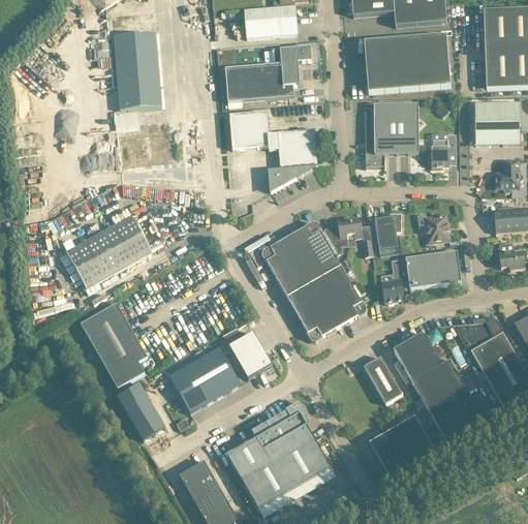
[(351,0),(352,14),(394,11),(393,0),(351,0)]
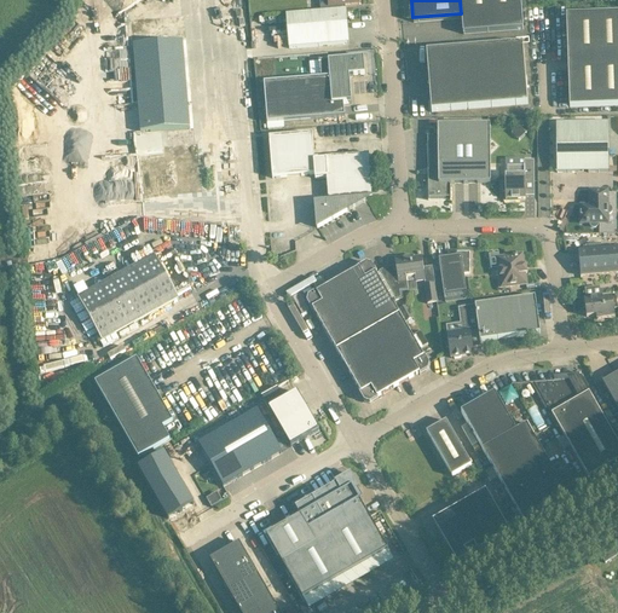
[(460,0),(462,29),(474,28),(523,23),(520,0),(460,0)]
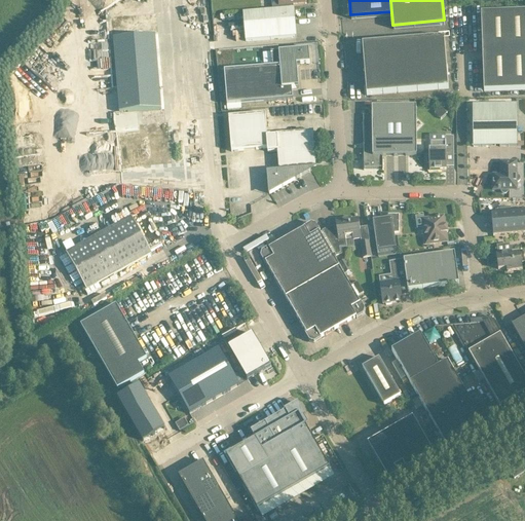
[(245,36),(286,33),(295,32),(293,3),(290,4),(271,5),(241,7),(245,36)]
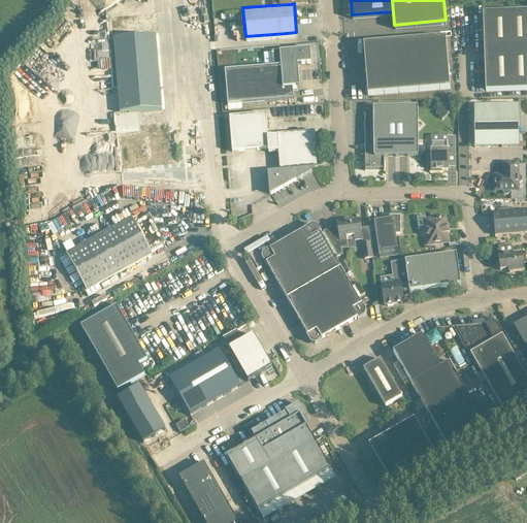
[(526,5),(482,7),(485,87),(526,85),(526,5)]
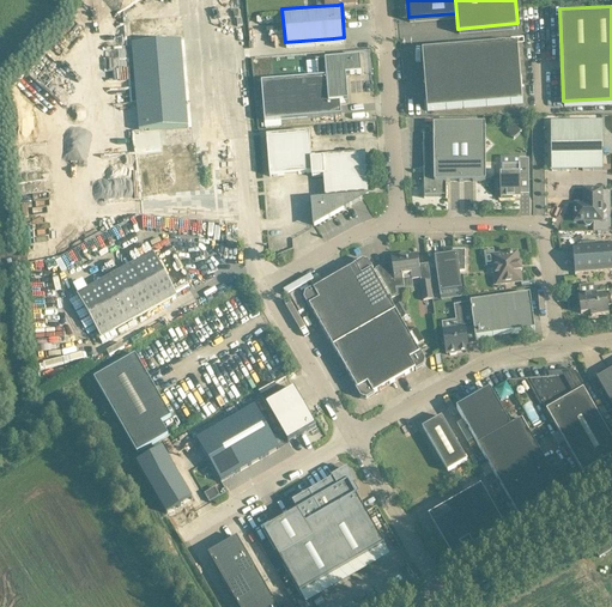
[(187,121),(180,35),(131,38),(138,126),(187,121)]
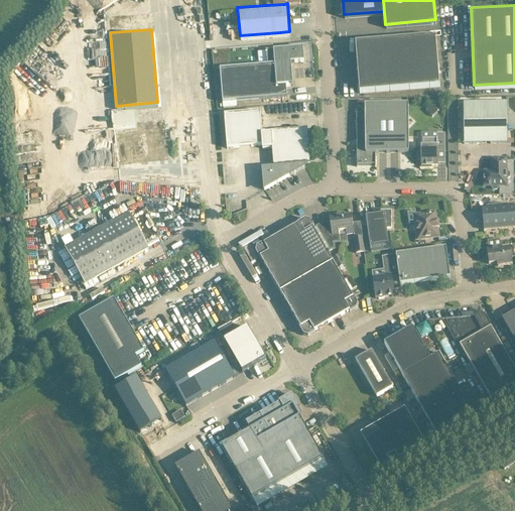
[(357,64),(436,57),(434,32),(355,38),(357,64)]
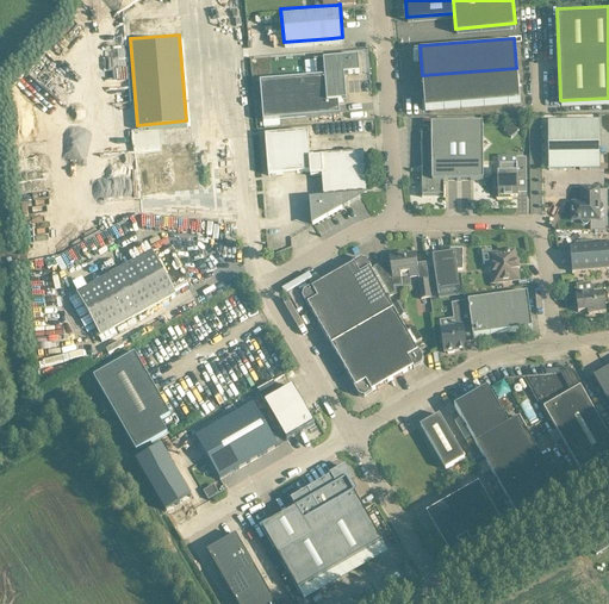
[(260,87),(345,80),(343,69),(359,68),(358,50),(315,54),(316,72),(259,78),(260,87)]
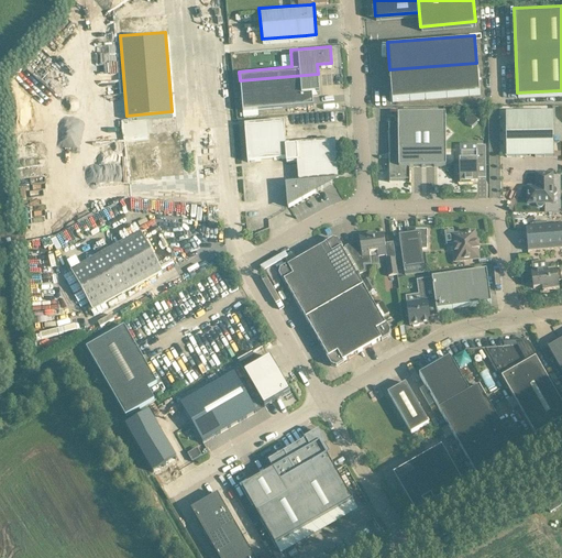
[(476,63),(389,69),(392,97),(403,96),(478,89),(476,63)]
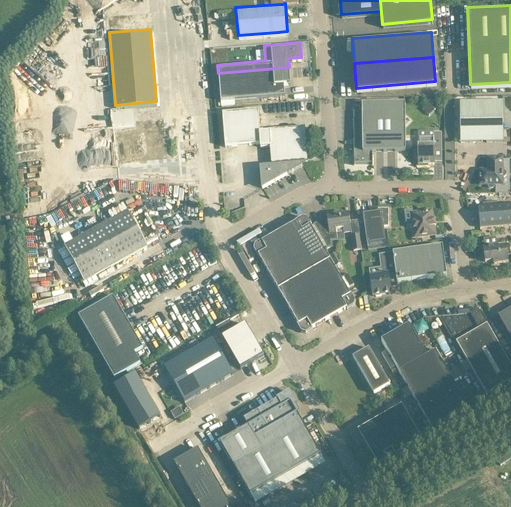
[(220,97),(274,93),(284,92),(283,81),(290,81),(289,67),(218,73),(220,97)]
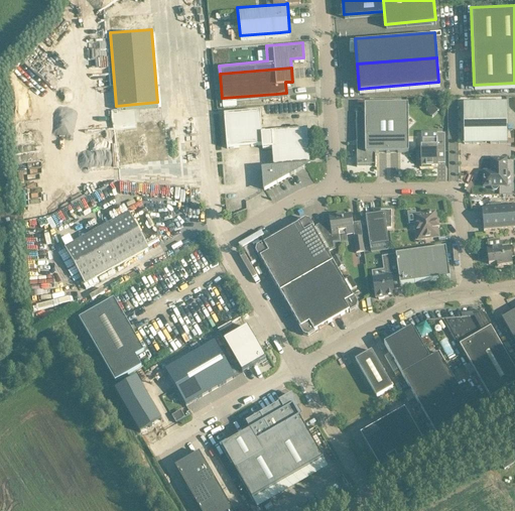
[(463,98),(464,139),(506,138),(506,98),(463,98)]
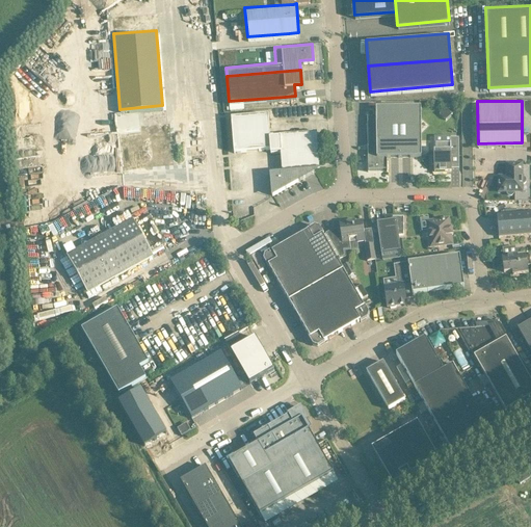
[(386,166),(387,166),(387,153),(421,153),(420,102),(375,103),(375,113),(367,113),(367,112),(366,112),(367,167),(368,167),(368,165),(386,165),(386,166)]
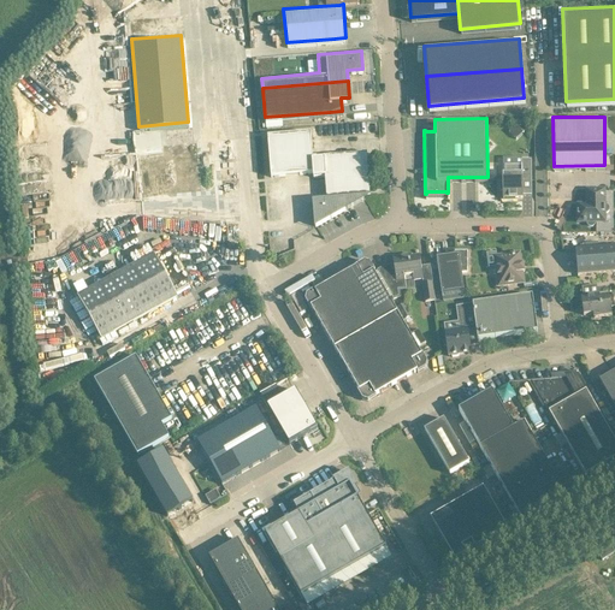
[(522,126),(515,118),(507,126),(515,134),(522,126)]
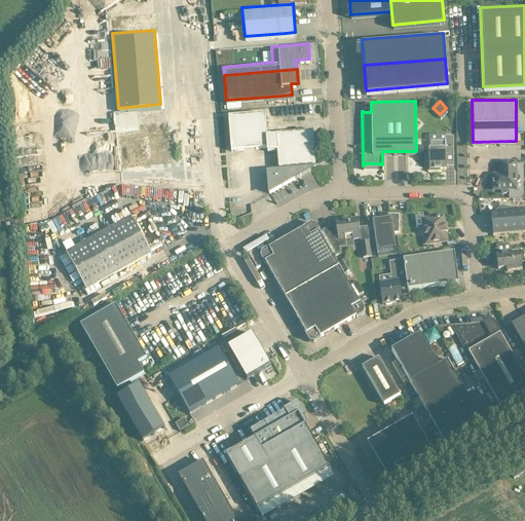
[(312,126),(302,127),(276,129),(275,129),(275,132),(266,133),(266,127),(264,109),(228,112),(230,147),(266,144),(267,147),(276,147),(277,147),(313,144),(312,126)]
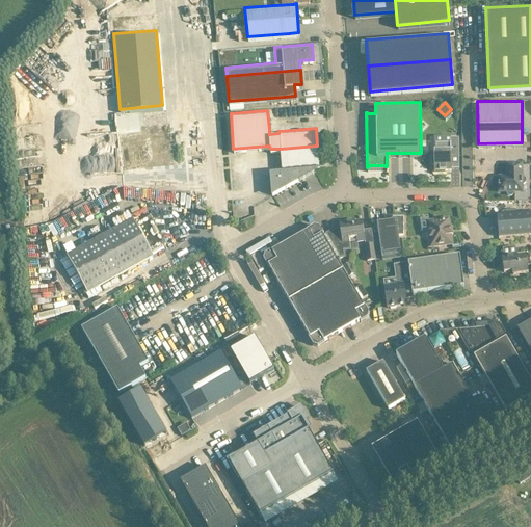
[(432,169),(445,168),(445,166),(450,166),(450,153),(458,152),(457,133),(449,133),(449,138),(435,139),(435,146),(433,146),(433,154),(431,154),(431,160),(433,160),(433,168),(432,168),(432,169)]
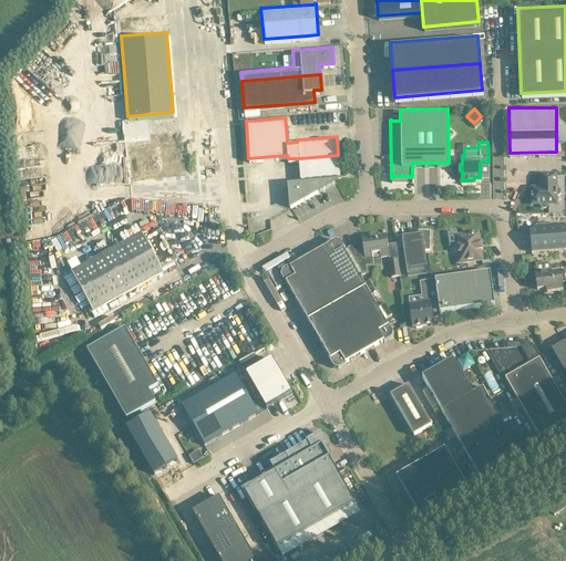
[(288,182),(289,193),(290,204),(323,185),(323,178),(317,179),(317,176),(340,174),(338,155),(299,158),(300,177),(307,176),(307,179),(288,182)]
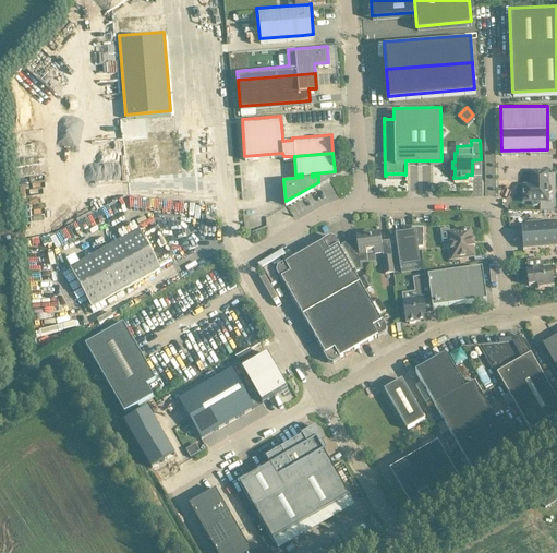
[(547,181),(546,181),(546,167),(531,168),(531,181),(522,181),(522,196),(531,196),(531,197),(531,199),(532,199),(532,200),(533,200),(534,201),(535,200),(536,200),(537,199),(537,197),(537,196),(546,196),(546,188),(547,188),(548,188),(549,188),(549,187),(551,187),(551,185),(551,184),(551,183),(549,182),(548,181),(547,181)]
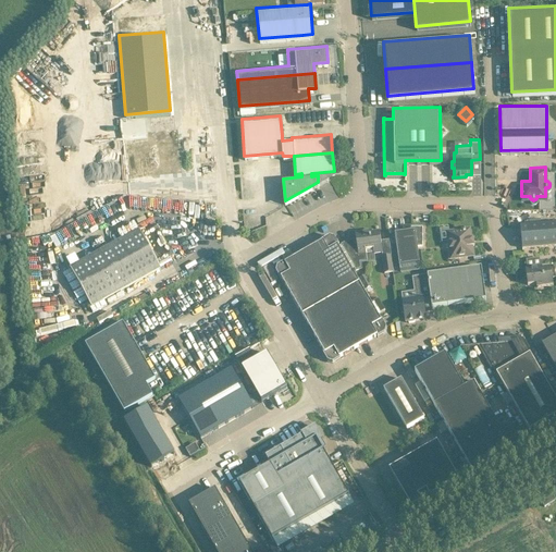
[(555,217),(520,220),(521,243),(555,240),(555,217)]
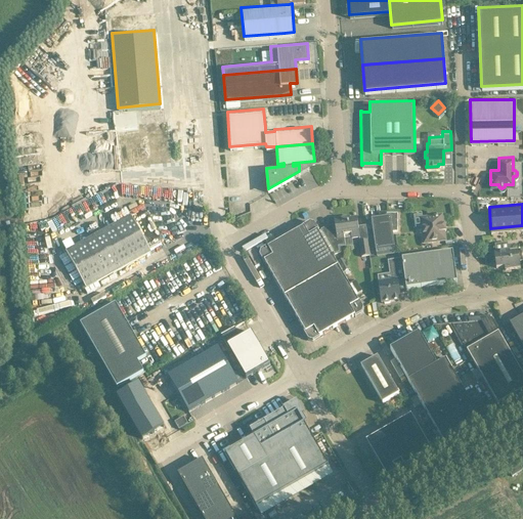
[(130,212),(66,248),(85,284),(150,248),(148,244),(163,235),(147,208),(133,216),(130,212)]
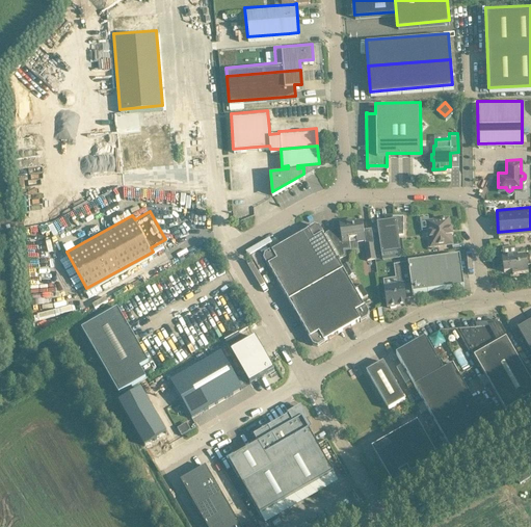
[(399,254),(398,246),(400,246),(398,231),(403,231),(403,222),(403,212),(386,212),(386,217),(376,218),(380,248),(381,256),(399,254)]
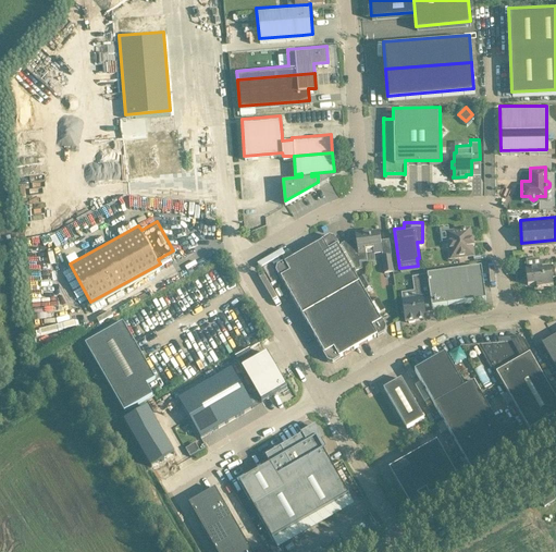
[(314,236),(324,232),(320,224),(311,229),(314,236)]
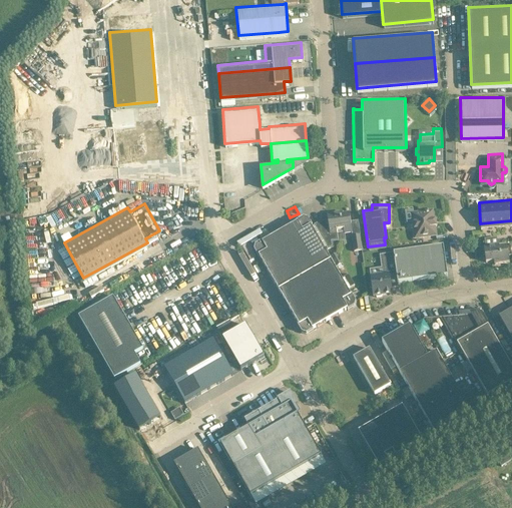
[(412,209),(415,233),(434,230),(433,222),(436,221),(435,215),(432,215),(431,207),(426,208),(426,206),(420,207),(420,208),(412,209)]
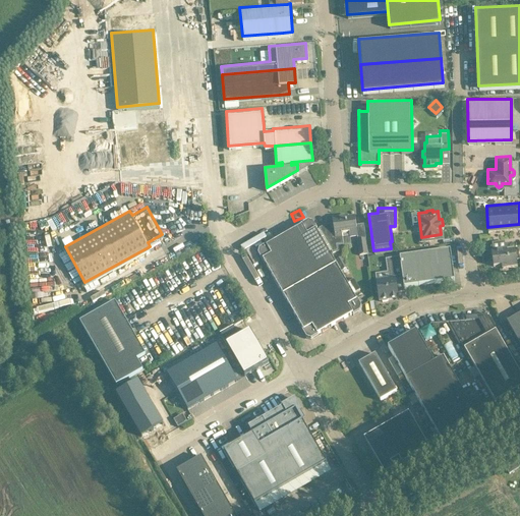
[(356,232),(355,222),(354,212),(344,214),(344,211),(332,213),(332,220),(328,220),(323,223),(319,225),(320,227),(316,228),(328,247),(330,246),(332,249),(338,247),(337,241),(342,240),(342,241),(350,240),(349,233),(356,232)]
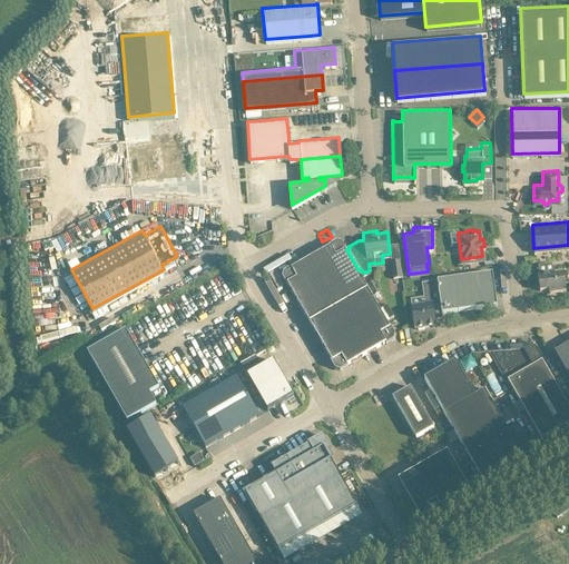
[(368,285),(359,270),(346,249),(345,247),(346,246),(342,238),(336,237),(329,241),(330,243),(310,253),(339,302),(368,285)]
